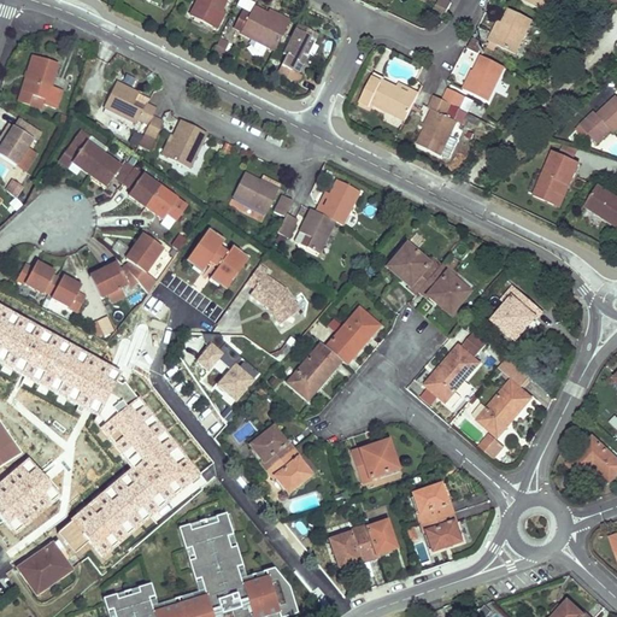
[(199,0),(193,15),(215,25),(223,9),(227,0),(199,0)]
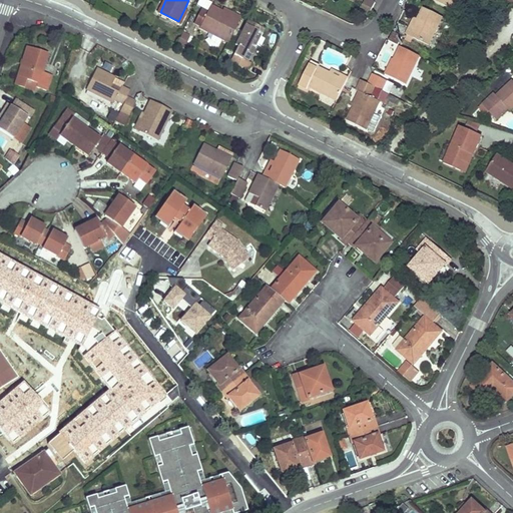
[(365,0),(360,11),(368,16),(375,2),(371,0),(365,0)]
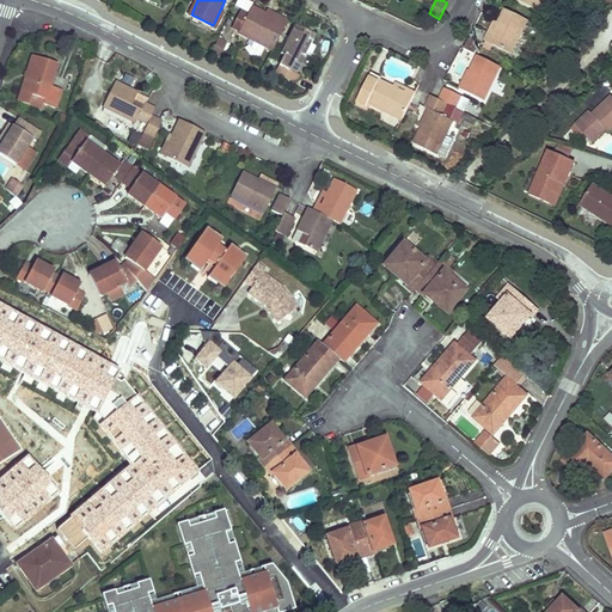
[(518,0),(540,12),(546,0),(518,0)]
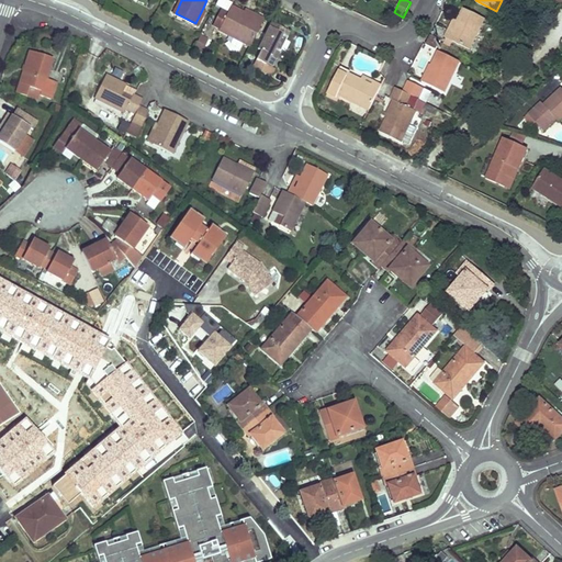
[(206,9),(203,8),(195,23),(200,25),(206,9)]
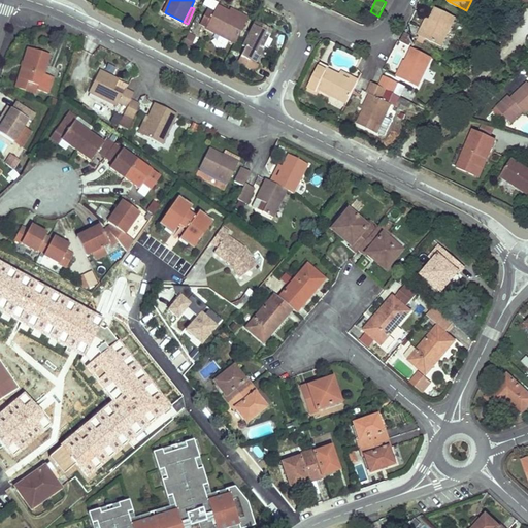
[(229,12),(218,7),(215,12),(207,9),(200,24),(207,28),(206,29),(235,43),(249,18),(240,13),(238,18),(229,12)]
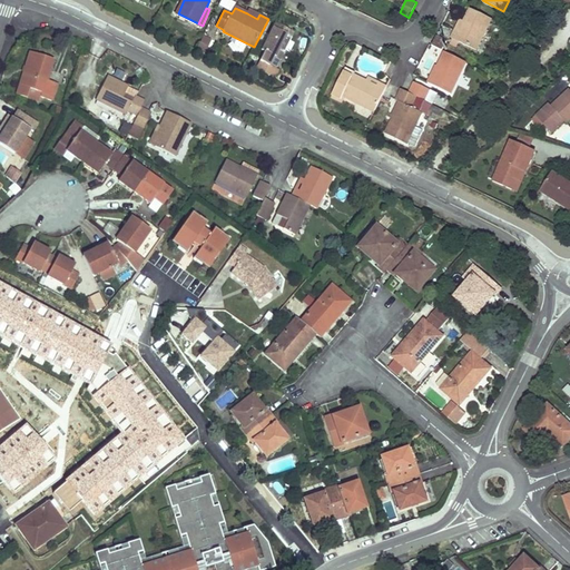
[(452,38),(477,50),(492,19),(471,9),(464,21),(460,32),(455,30),(452,38)]
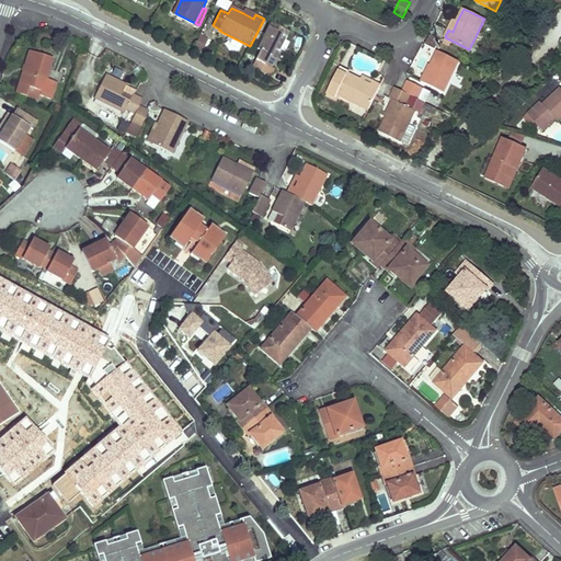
[(253,19),(255,14),(244,10),(243,13),(253,19)]
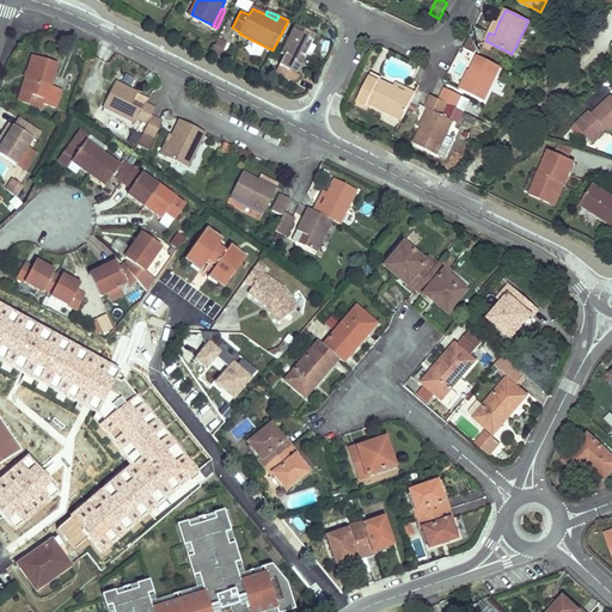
[(499,23),(495,22),(489,32),(494,35),(499,23)]
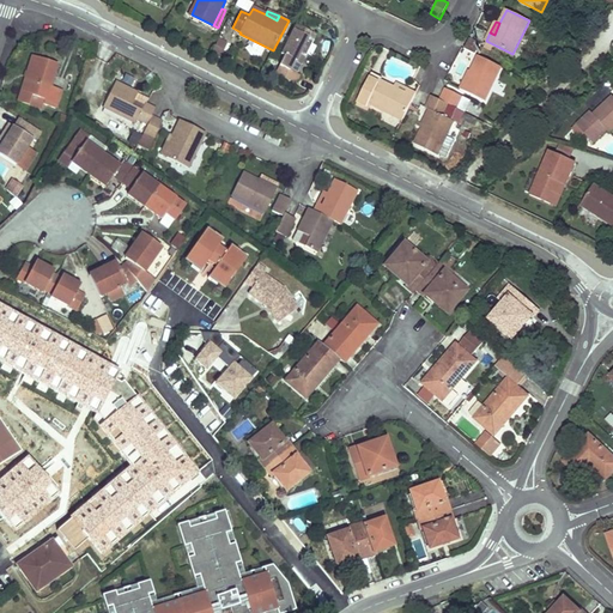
[(316,35),(297,25),(281,54),(285,56),(277,72),(298,84),(302,76),(297,73),(291,71),(296,61),(302,64),(316,35)]
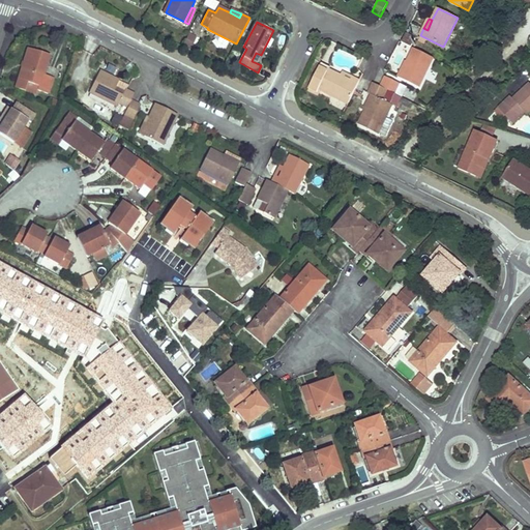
[(197,36),(189,33),(184,43),(192,48),(197,36)]
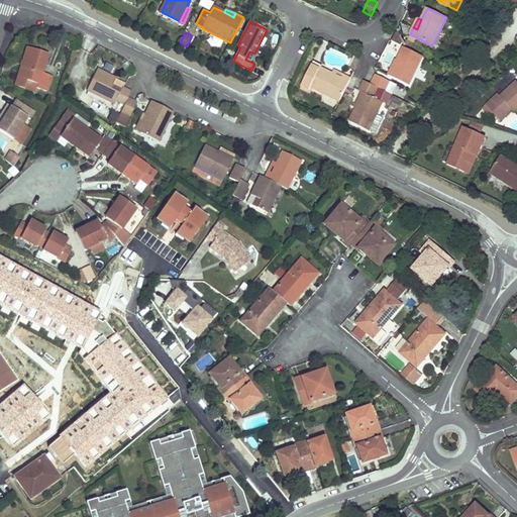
[(396,33),(392,40),(402,45),(406,37),(396,33)]
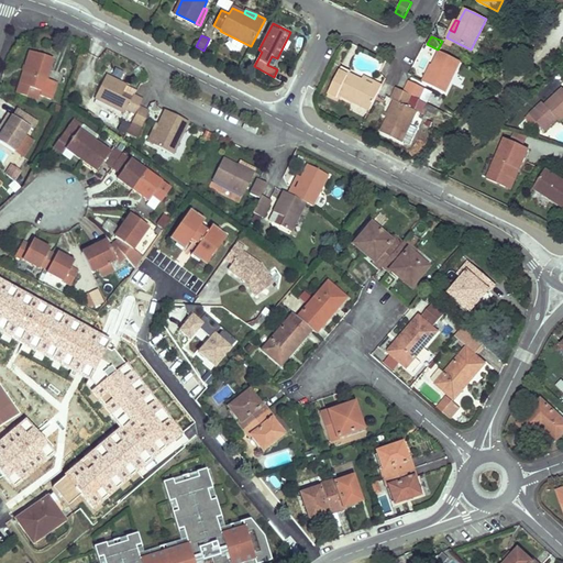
[(52,57),(30,50),(17,94),(26,96),(30,87),(41,90),(40,96),(50,99),(56,80),(46,78),(52,57)]
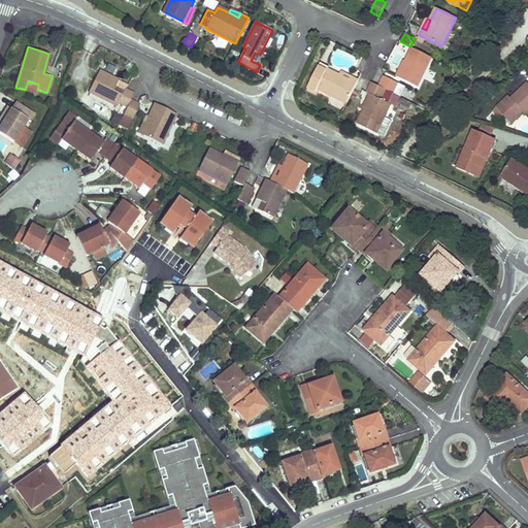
[(399,76),(417,85),(431,57),(411,46),(404,60),(406,61),(399,76)]
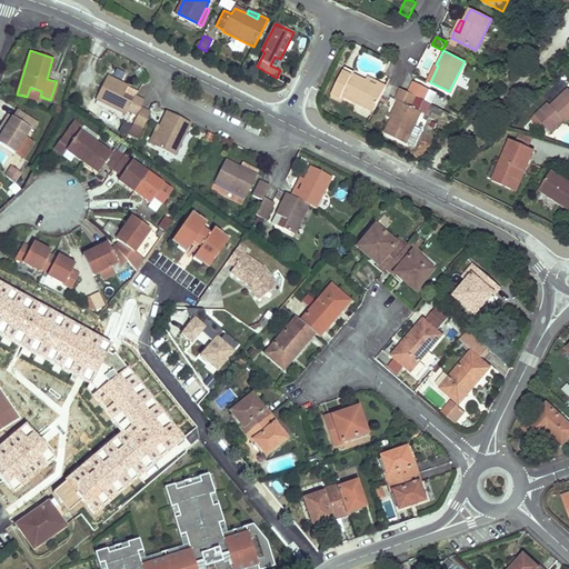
[(280,59),(275,57),(270,66),(276,68),(280,59)]
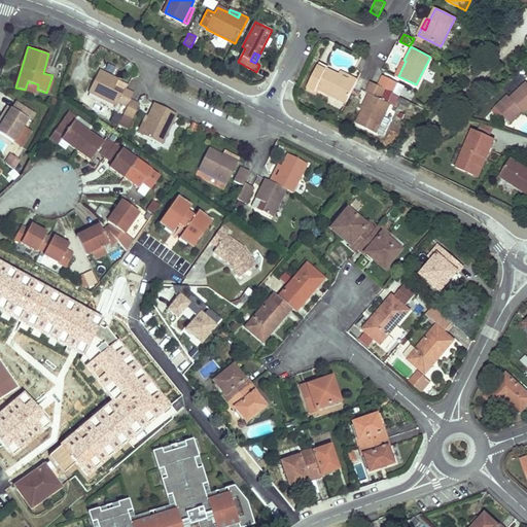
[(401,59),(394,74),(398,76),(406,61),(403,60),(401,59)]
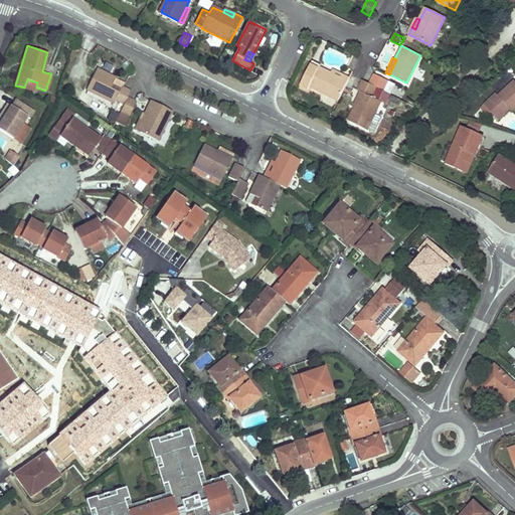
[(322,65),(313,61),(301,84),(309,89),(310,87),(338,100),(349,77),(343,74),(342,78),(331,73),(321,67),(322,65)]
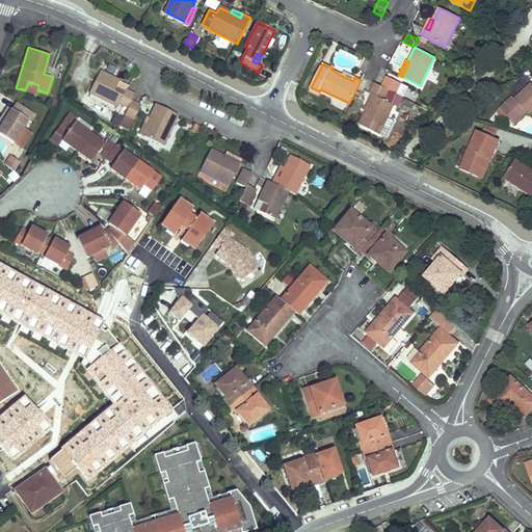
[(91,92),(120,106),(121,104),(130,109),(127,115),(136,120),(143,105),(135,100),(138,94),(128,89),(125,95),(116,90),(122,80),(103,71),(91,92)]
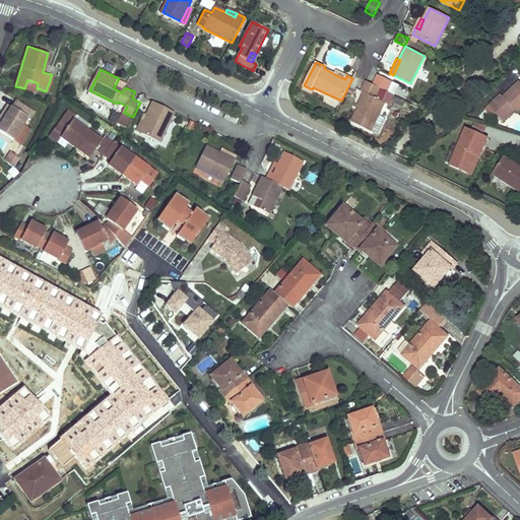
[(346,75),(336,70),(334,74),(345,79),(346,75)]
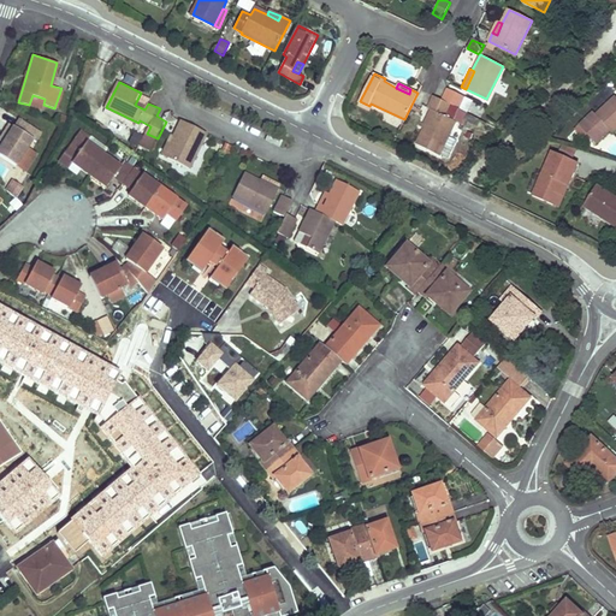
[(440,100),(450,105),(458,108),(465,96),(446,87),(440,100)]
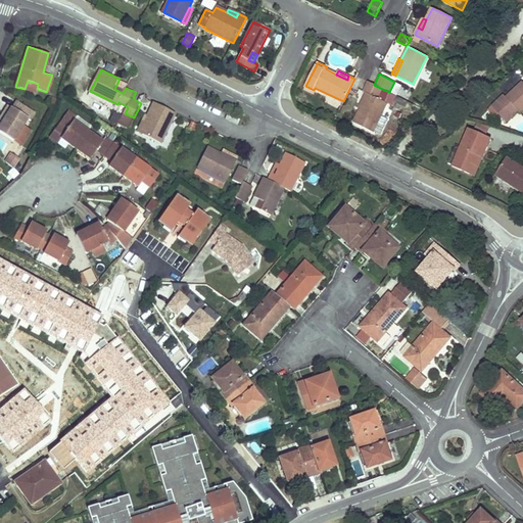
[(126,88),(128,84),(120,79),(114,89),(123,93),(126,88)]
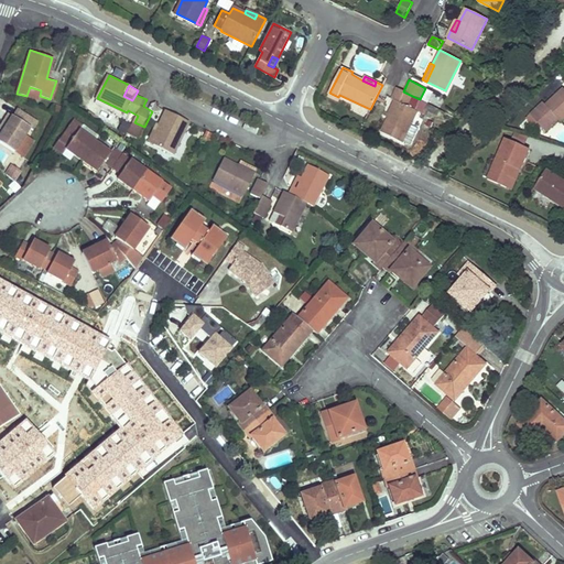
[(41,90),(30,87),(26,96),(38,100),(40,96),(41,90)]
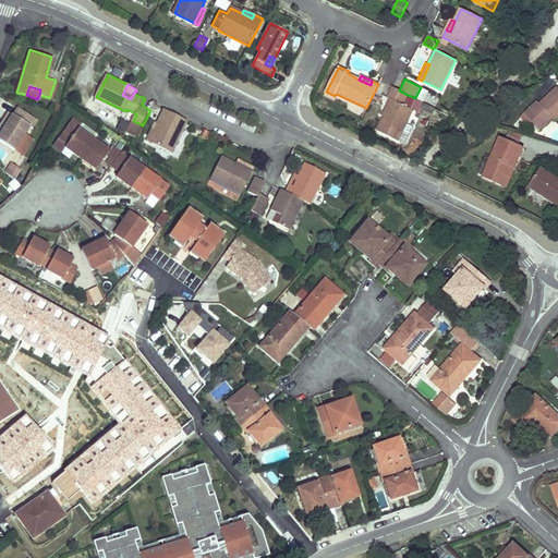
[(377,131),(398,141),(413,110),(402,105),(408,95),(399,91),(392,87),(387,97),(390,98),(393,100),(386,117),(384,117),(377,131)]
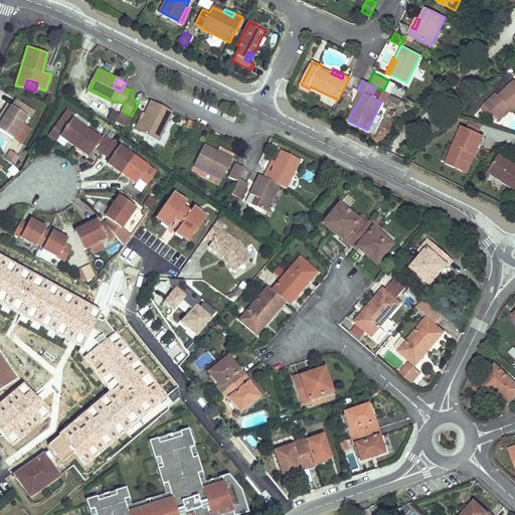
[(514,110),(514,81),(500,96),(499,94),(487,105),(501,120),(512,109),(514,111),(514,110)]
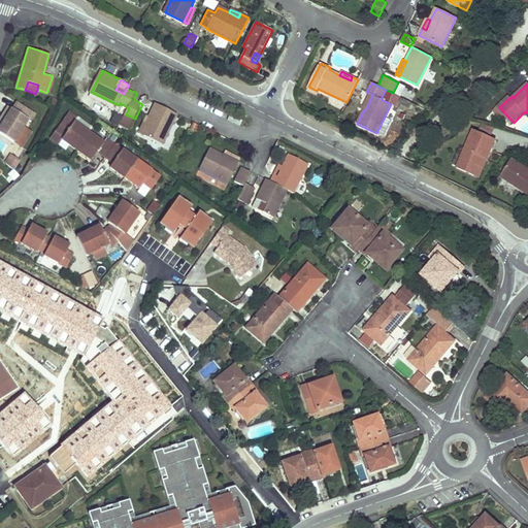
[(365,110),(372,95),(369,93),(361,109),(363,110),(365,110)]
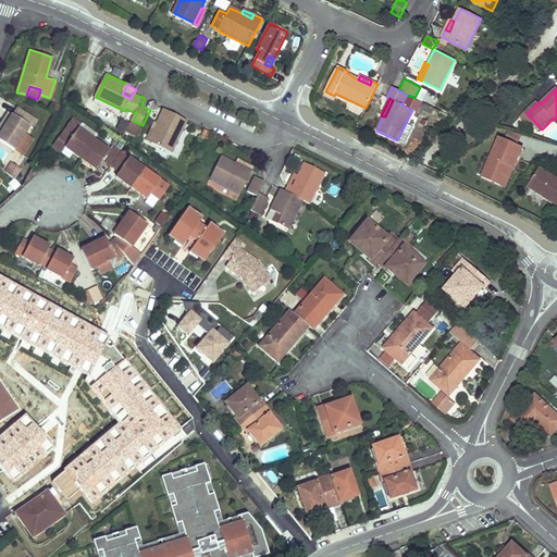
[(62,104),(54,102),(51,110),(60,113),(62,104)]
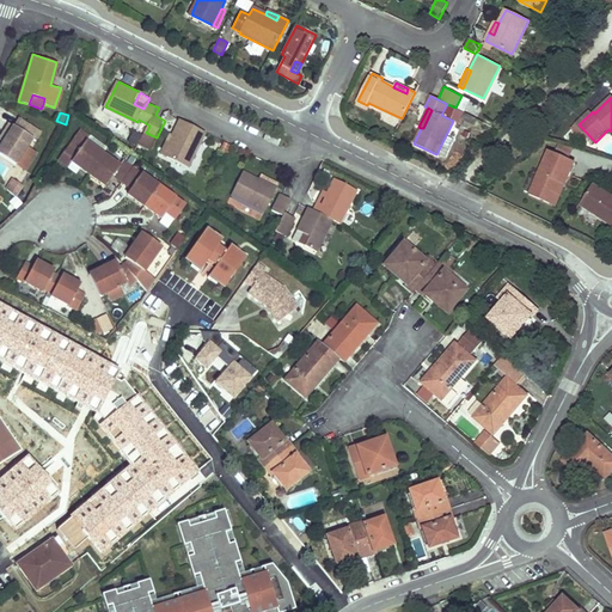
[(169,155),(190,166),(208,133),(182,120),(175,136),(177,138),(169,155)]
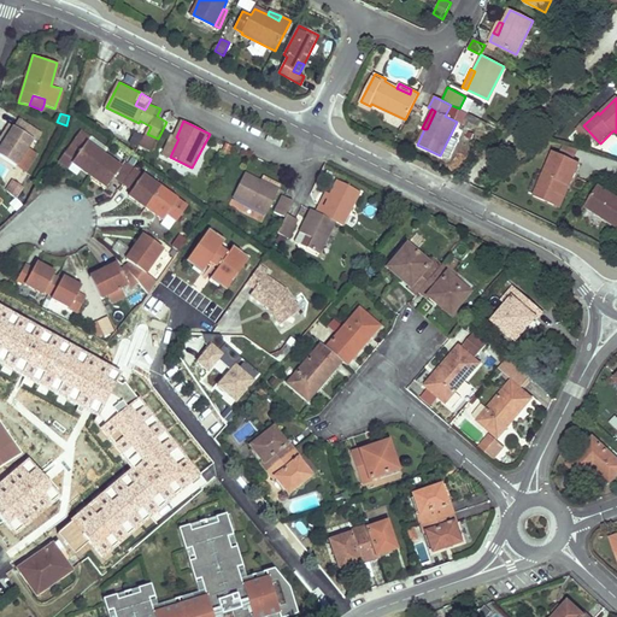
[(0,158),(15,169),(21,160),(27,152),(23,148),(28,141),(11,128),(5,135),(9,137),(3,147),(0,148),(0,158)]
